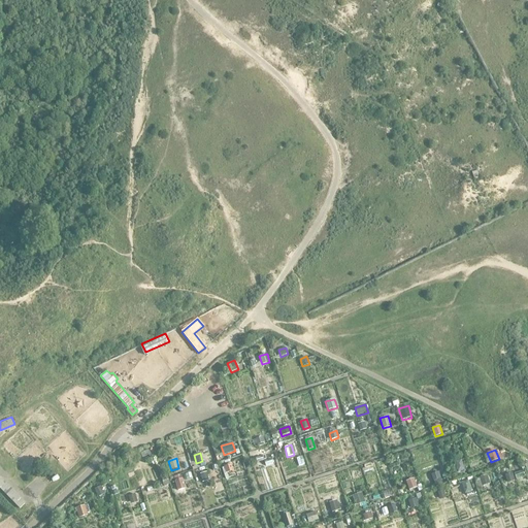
[(461,460),(454,462),(458,472),(465,470),(461,460)]
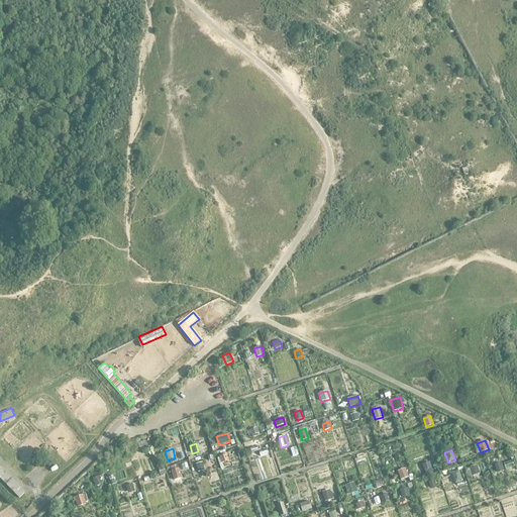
[(226,454),(219,457),(221,463),(228,461),(226,454)]
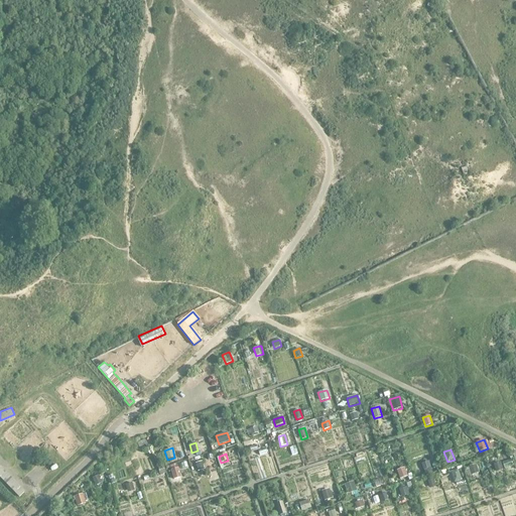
[(202,462),(196,464),(198,472),(205,470),(202,462)]
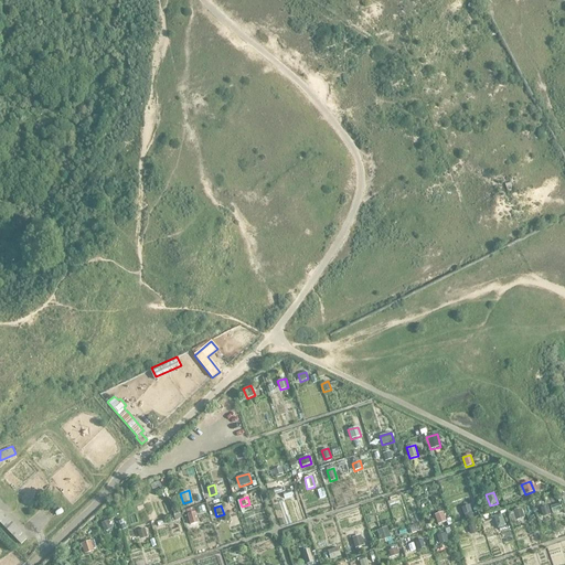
[(469,505),(461,508),(464,514),(465,514),(471,512),(469,505)]
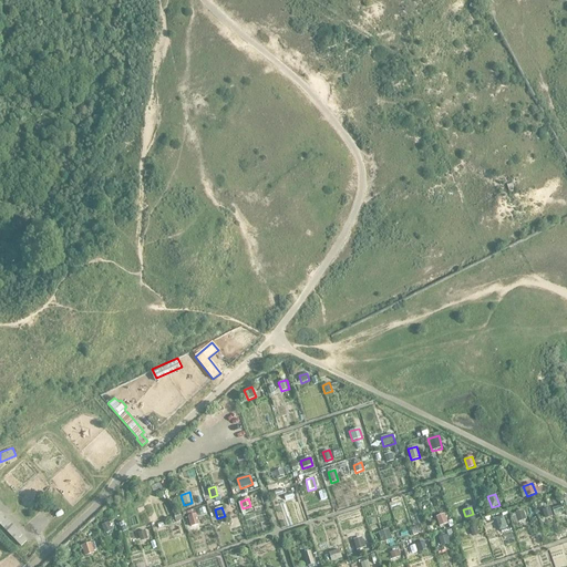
[(0,508),(0,522),(22,545),(29,538),(0,508)]
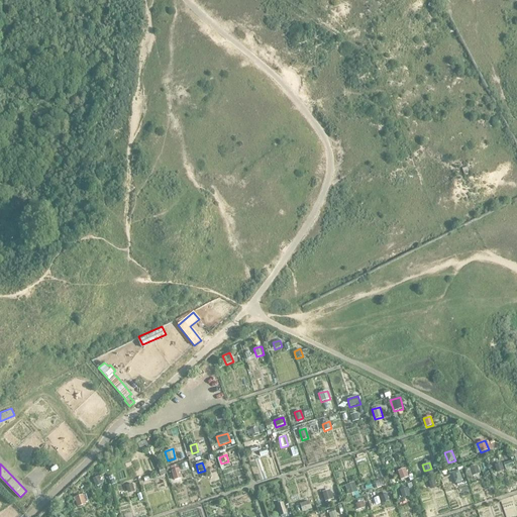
[(501,463),(494,466),(497,474),(504,471),(501,463)]
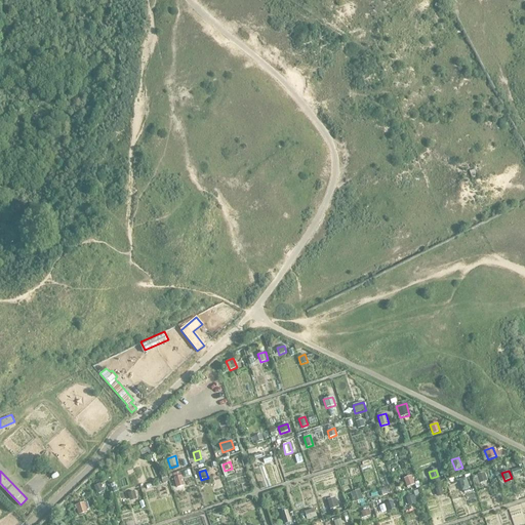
[(485,473),(477,476),(479,484),(487,481),(485,473)]
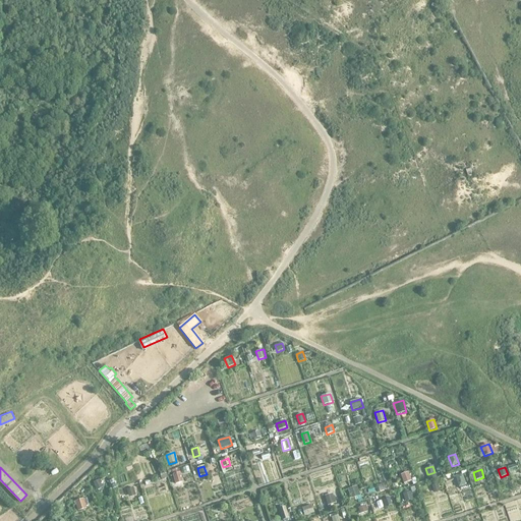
[(180,472),(172,474),(175,484),(182,482),(180,472)]
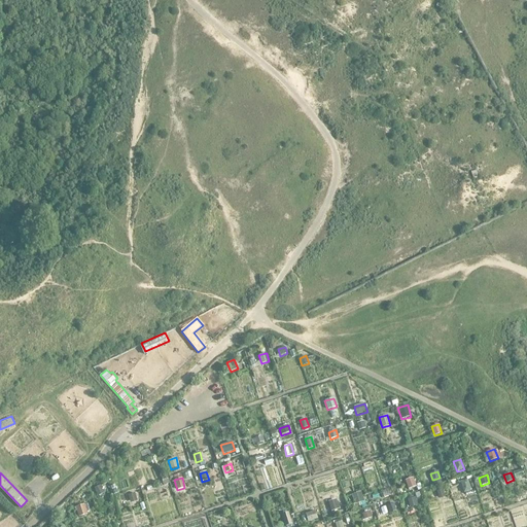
[(413,478),(405,481),(409,490),(417,487),(413,478)]
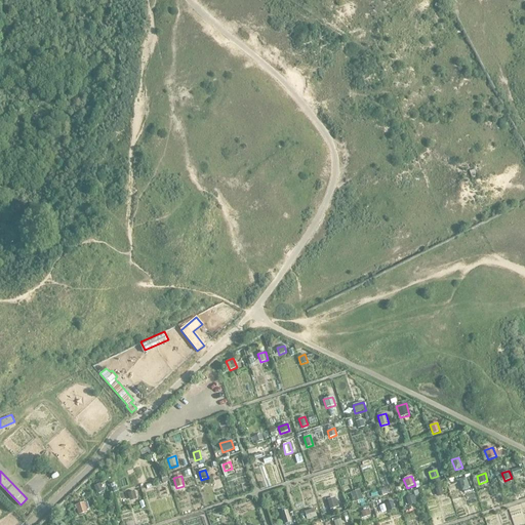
[(467,481),(459,483),(462,491),(470,488),(467,481)]
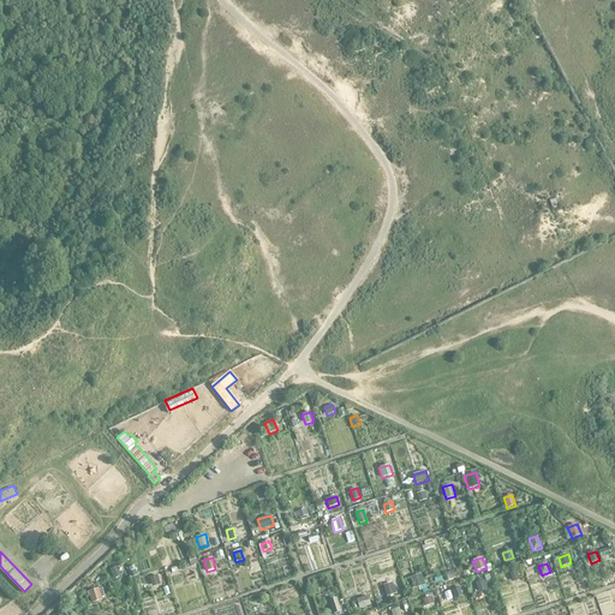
[(117,567),(111,571),(114,579),(121,575),(117,567)]
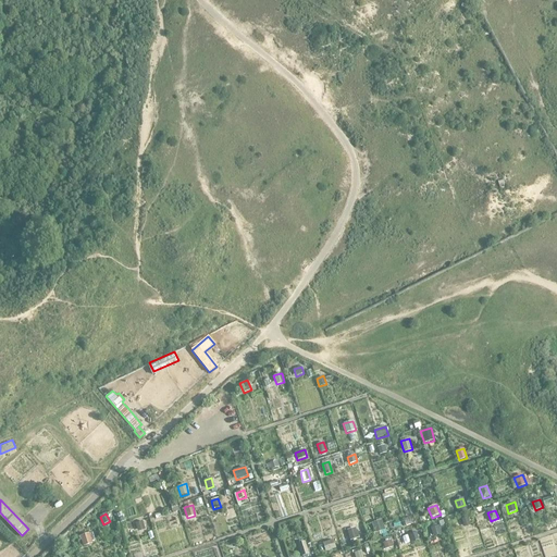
[(468,517),(461,519),(463,528),(471,525),(468,517)]
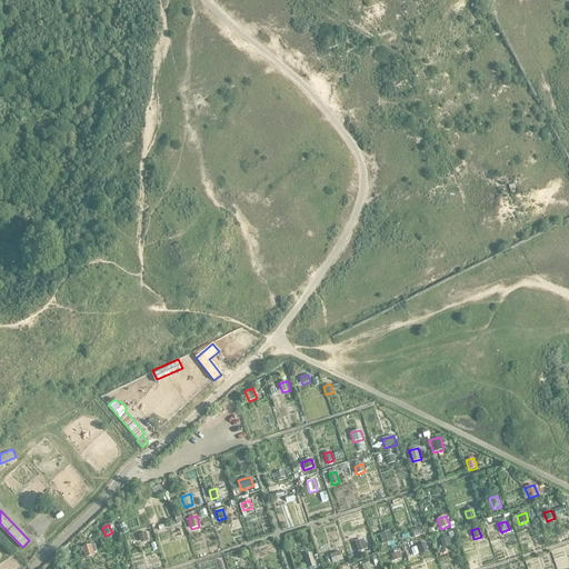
[(390,531),(379,535),(383,545),(393,541),(390,531)]
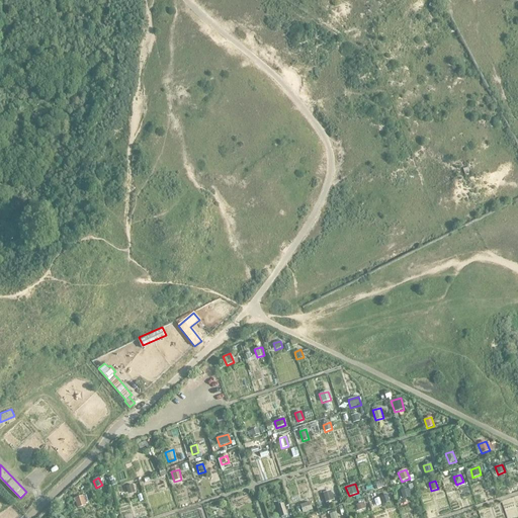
[(133,485),(125,487),(128,495),(135,493),(133,485)]
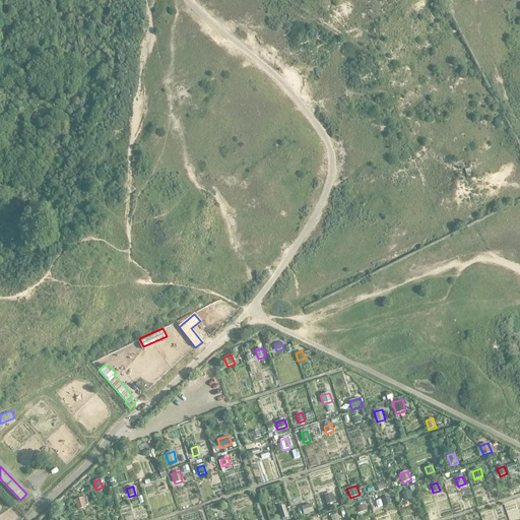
[(409,491),(402,494),(404,502),(412,499),(409,491)]
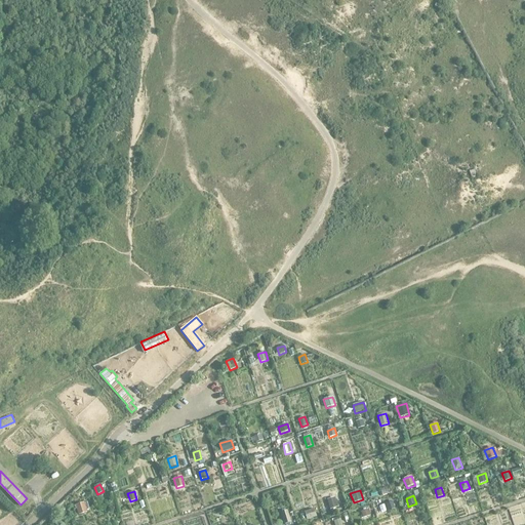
[(335,497),(327,500),(330,510),(337,508),(335,497)]
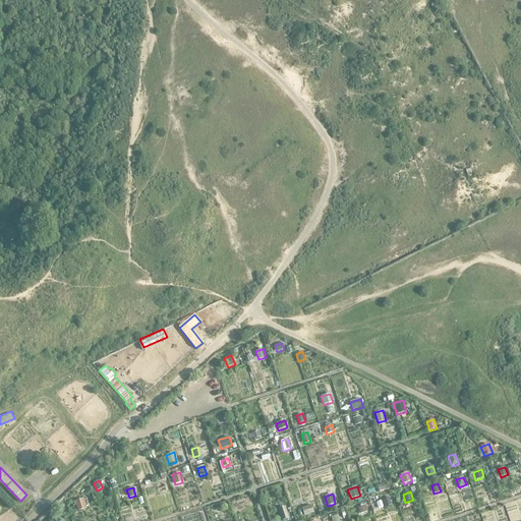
[(74,502),(73,502),(75,506),(77,512),(87,509),(83,499),(74,502)]
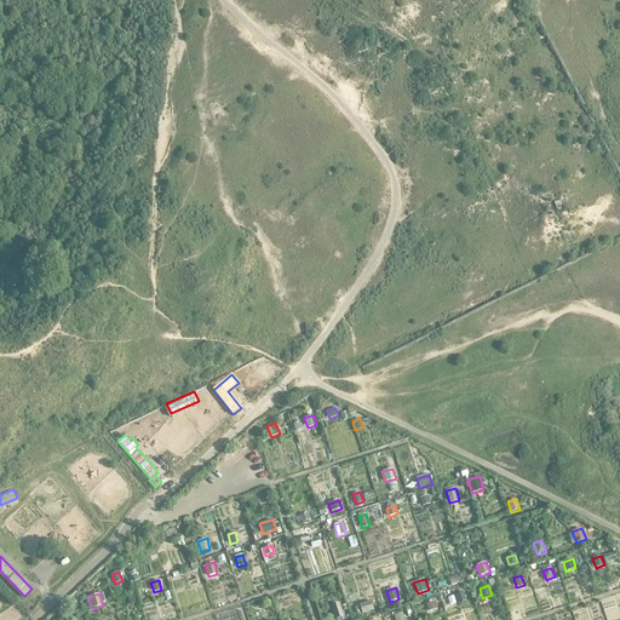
[(464,593),(455,596),(459,604),(466,601),(464,593)]
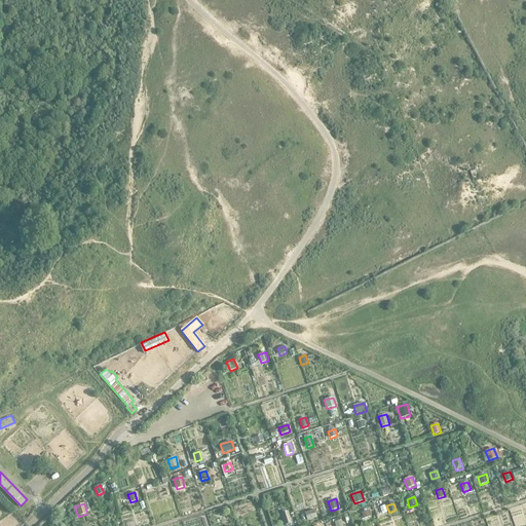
[(314,510),(305,513),(307,521),(317,518),(314,510)]
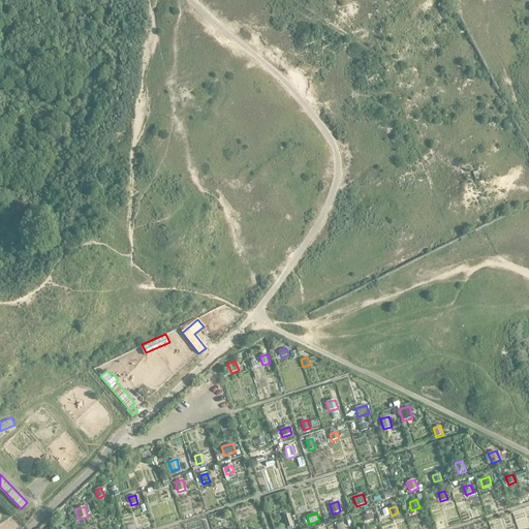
[(371,514),(364,516),(366,522),(373,520),(371,514)]
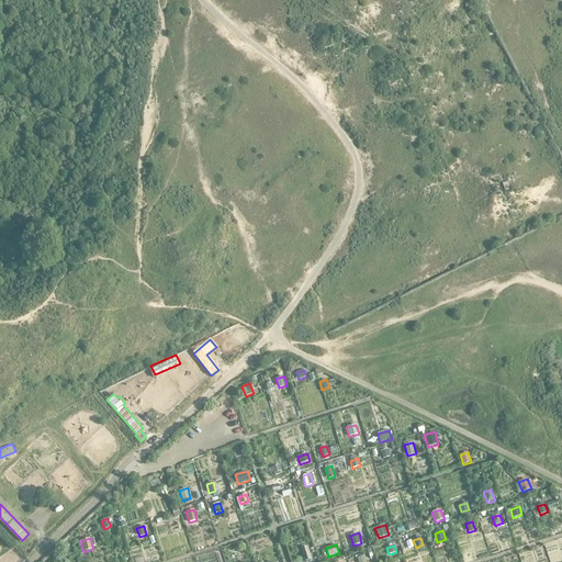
[(307,547),(301,549),(304,561),(312,560),(307,547)]
